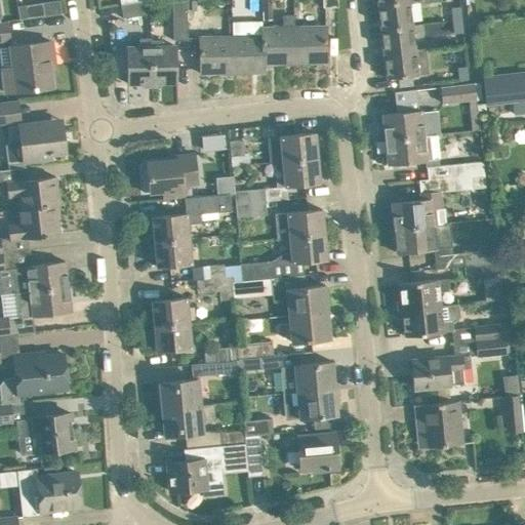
[(145,0),(120,4),(122,18),(150,13),(149,0),(145,0)]
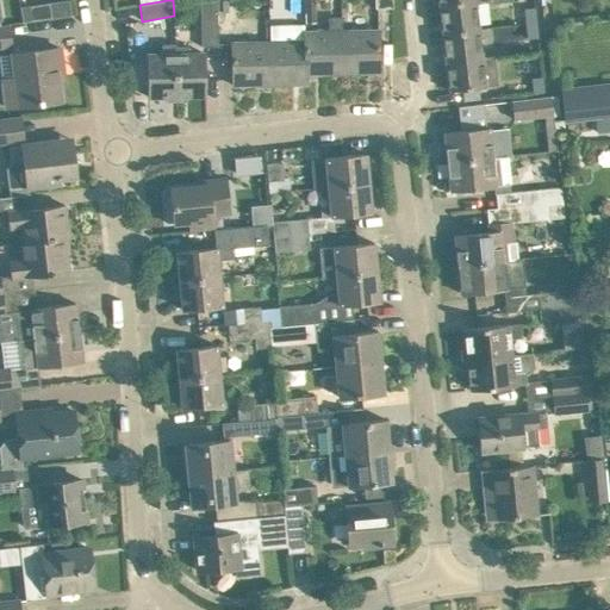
[(217,0),(217,13),(217,25),(234,24),(232,0),(217,0)]
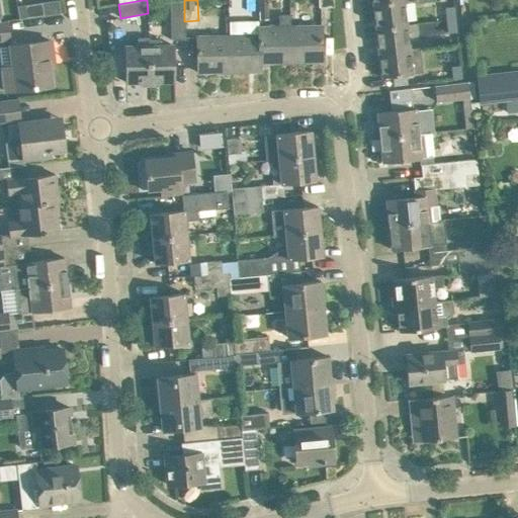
[(227,0),(228,21),(238,21),(237,0),(227,0)]
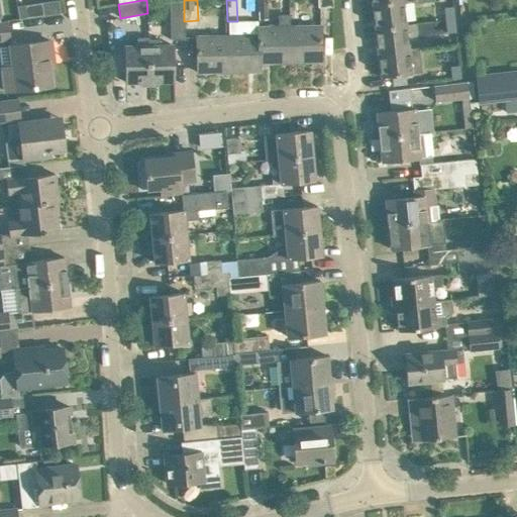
[(257,0),(259,19),(268,19),(266,0),(257,0)]
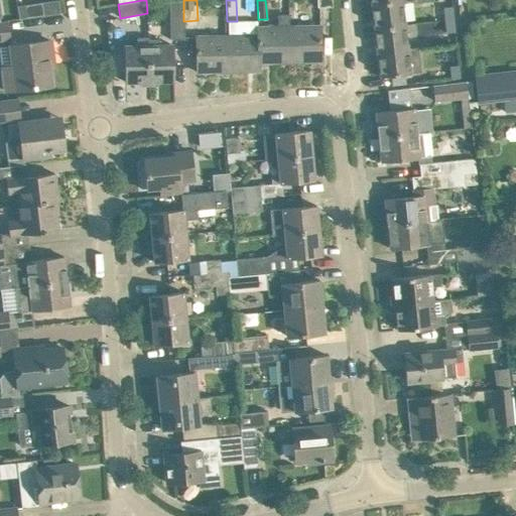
[(372,4),(374,28),(405,24),(402,1),(372,4)]
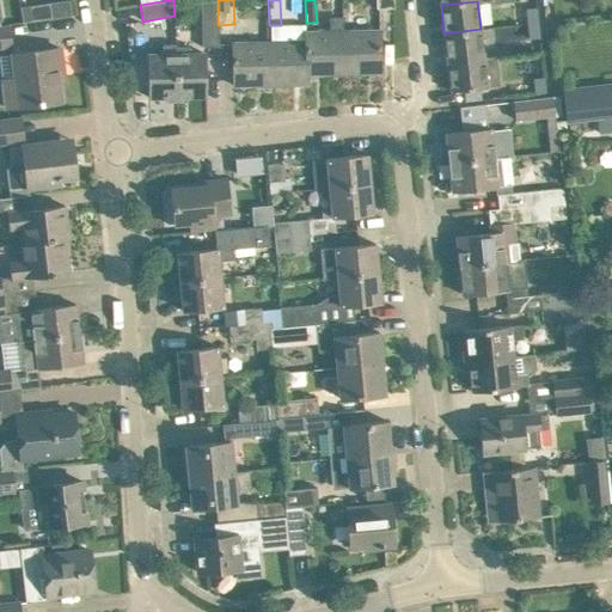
[(29,6),(31,20),(51,18),(49,2),(29,6)]
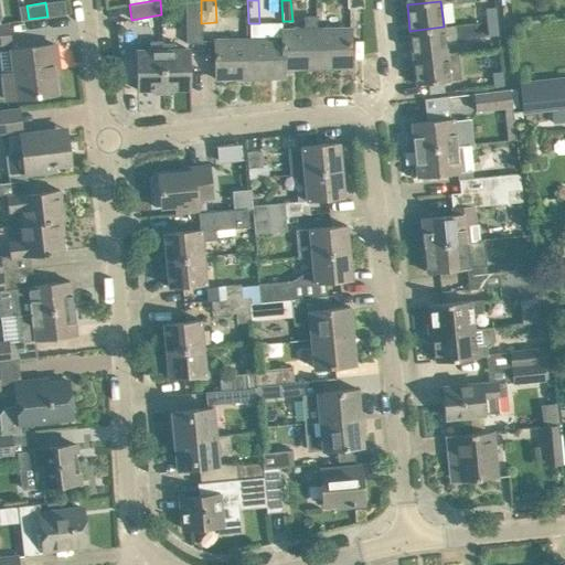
[(486,8),(488,22),(497,21),(496,7),(486,8)]
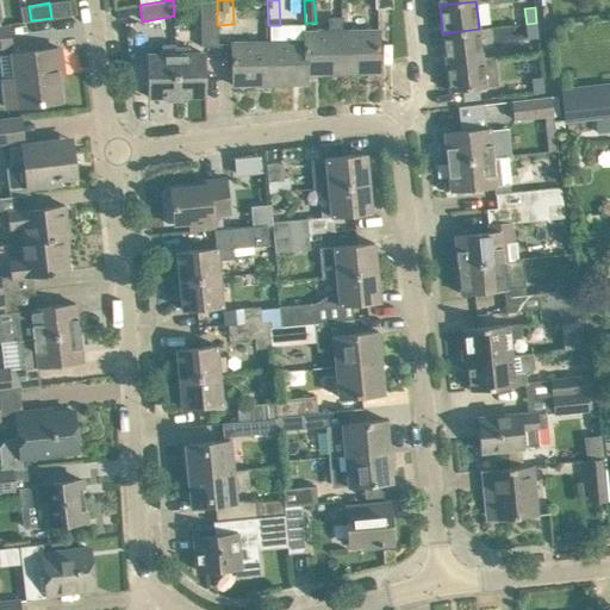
[(217,25),(217,13),(199,13),(199,47),(218,47),(217,25)]
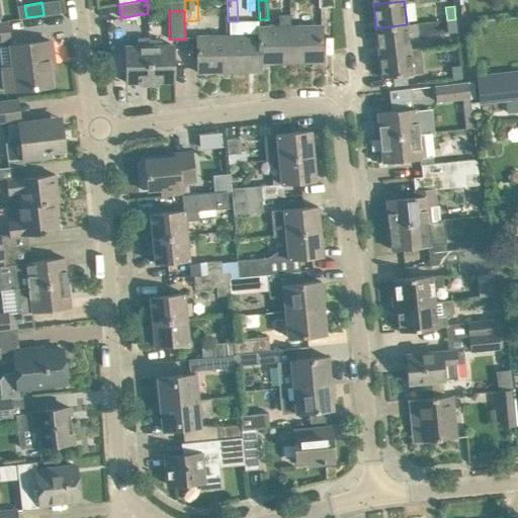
[(279,16),(279,26),(258,26),(258,34),(259,34),(260,63),(273,63),(273,62),(290,62),(289,26),(289,16),(279,16)]
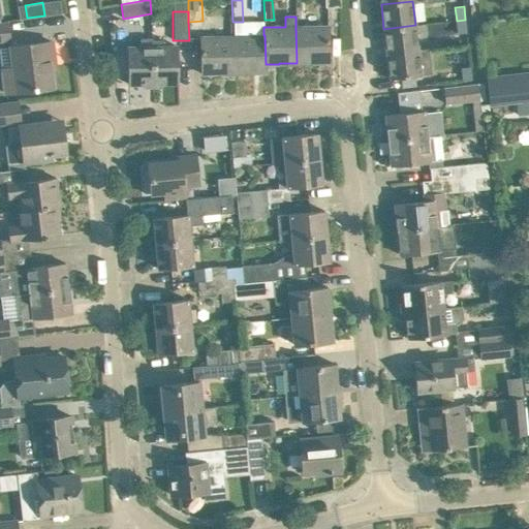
[(465,20),(457,21),(458,33),(467,32),(465,20)]
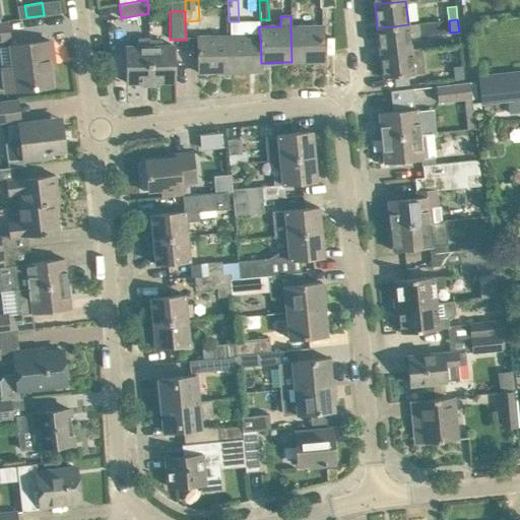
[(0,43),(11,42),(8,20),(0,21),(0,43)]
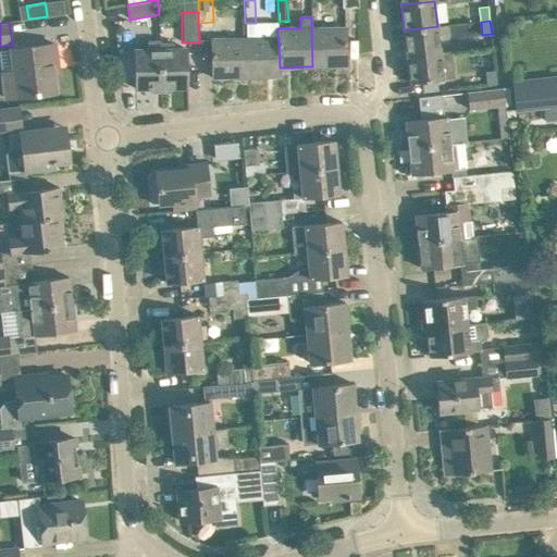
[(404,31),(407,57),(441,52),(437,26),(404,31)]
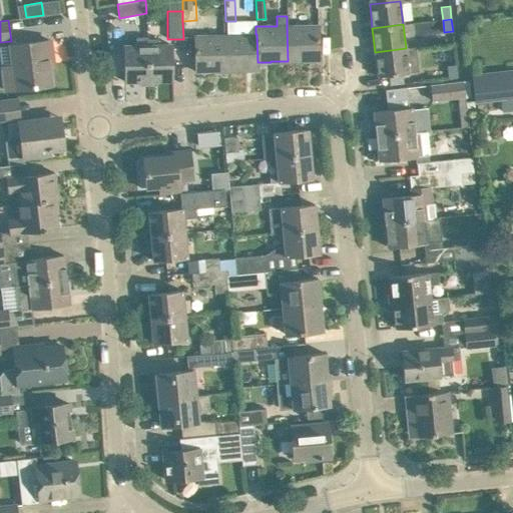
[(318,25),(287,26),(288,61),(305,60),(305,61),(319,61),(318,25)]
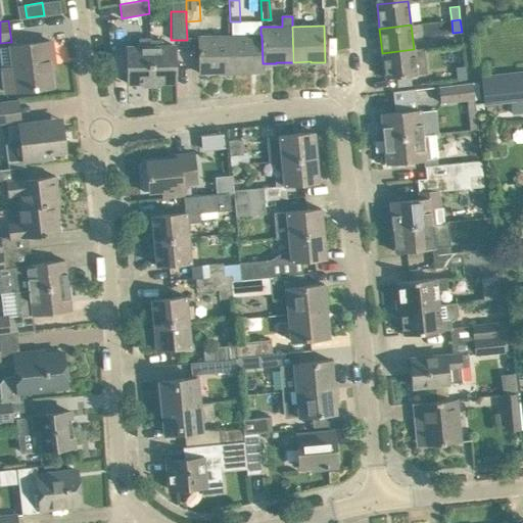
[(260,35),(231,36),(232,72),(248,72),(248,73),(263,72),(263,63),(262,35),(260,35)]
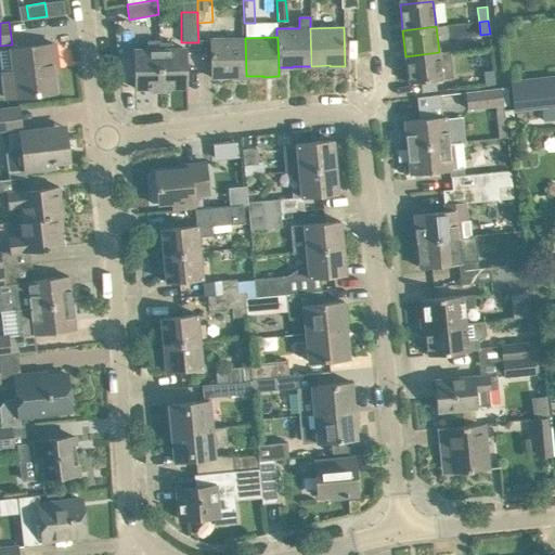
[(246,76),(245,38),(211,39),(211,78),(227,77),(227,76),(246,76)]
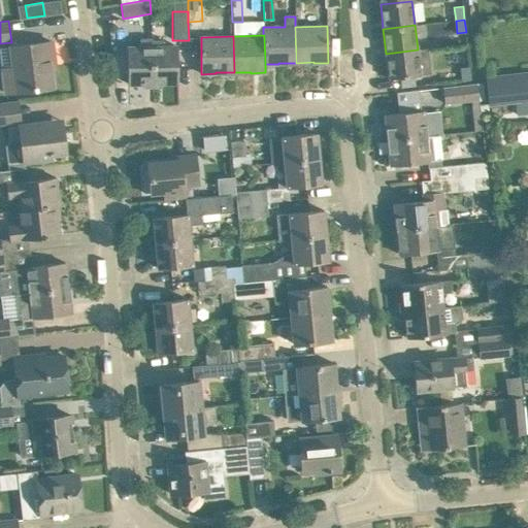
[(128,85),(153,84),(152,46),(152,39),(141,39),(141,46),(127,47),(128,85)]
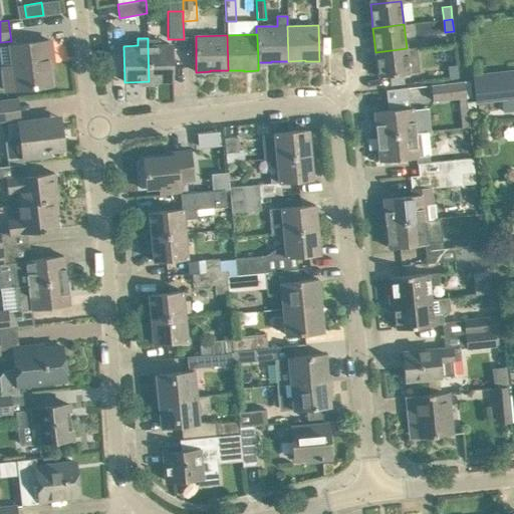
[(148,38),(148,45),(149,81),(173,80),(172,44),(159,45),(159,38),(148,38)]
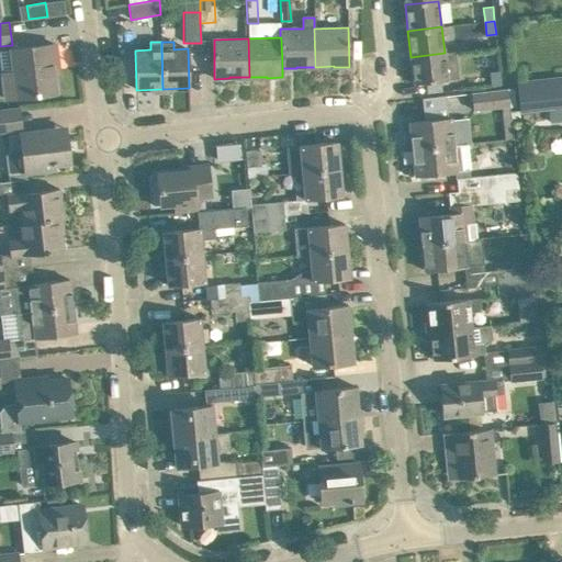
[(55,44),(11,49),(13,71),(0,72),(0,74),(3,100),(56,92),(53,63),(57,63),(55,44)]
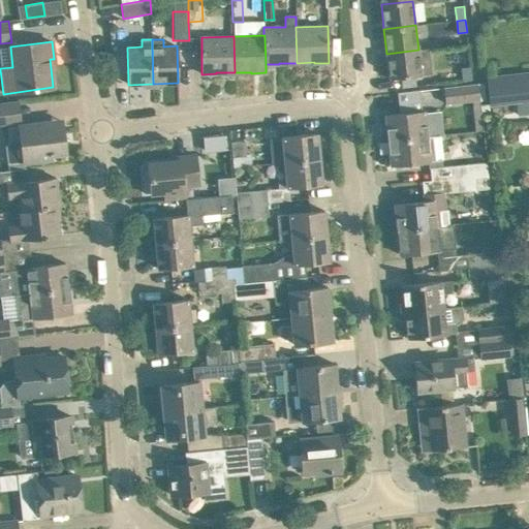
[(432,74),(429,49),(418,50),(386,54),(390,79),(421,75),(432,74)]
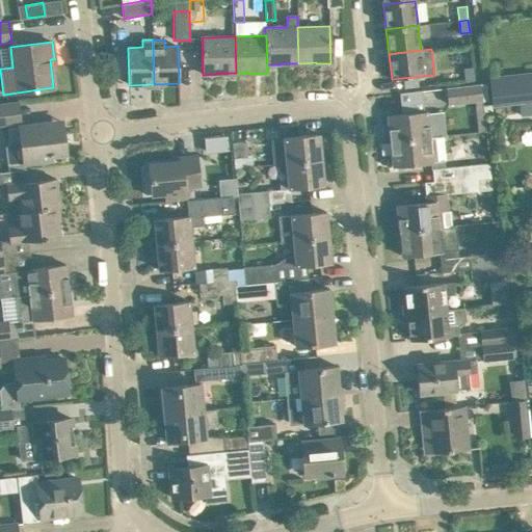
[(463,69),(466,83),(475,82),(473,68),(463,69)]
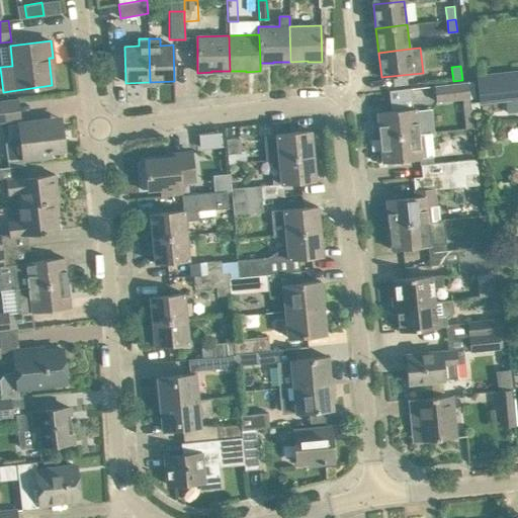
[(517,69),(476,75),(480,103),(517,98),(517,69)]
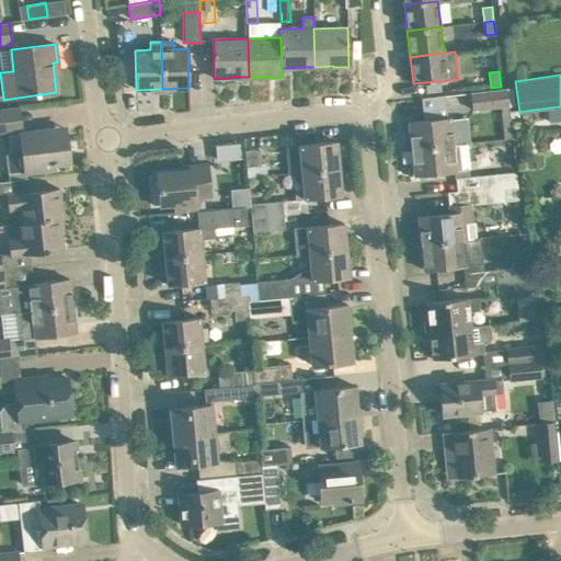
[(502,122),(510,122),(506,89),(471,92),(473,112),(501,110),(502,122)]
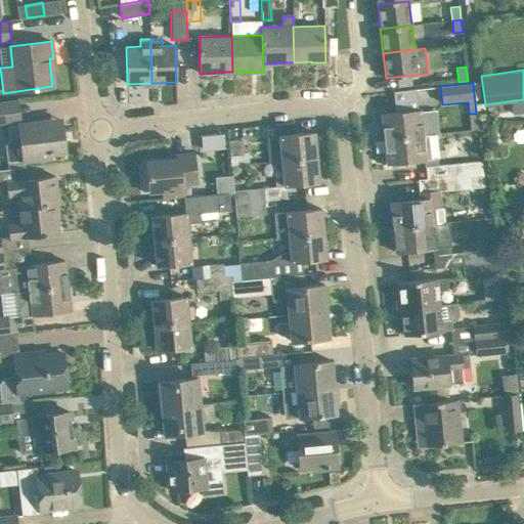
[(523,113),(523,100),(511,102),(513,115),(523,113)]
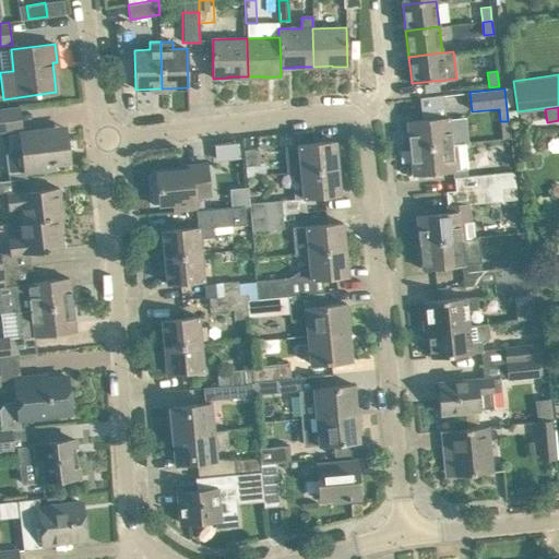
[(407,122),(409,149),(464,143),(470,143),(466,118),(449,119),(449,118),(407,122)]
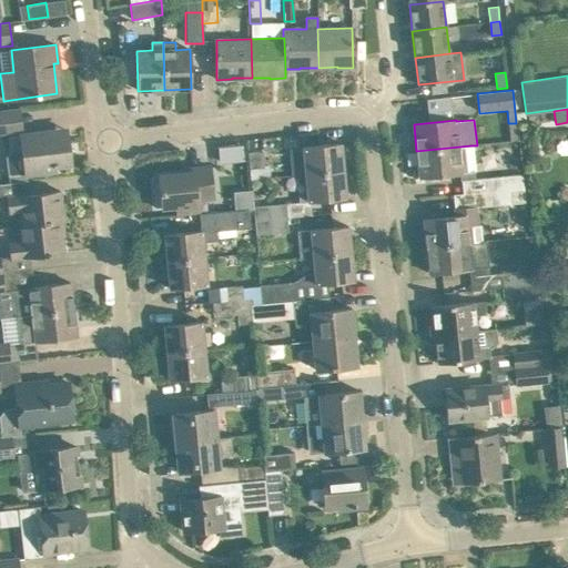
[(70,164),(66,130),(21,135),(8,138),(10,154),(24,152),(27,174),(54,170),(54,165),(70,164)]
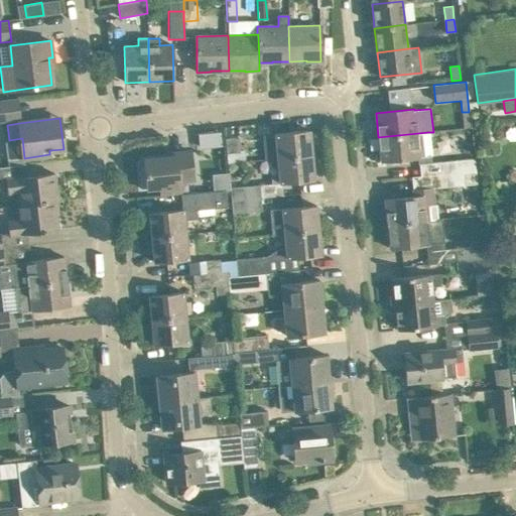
[(223,130),(213,131),(213,137),(218,141),(224,140),(223,130)]
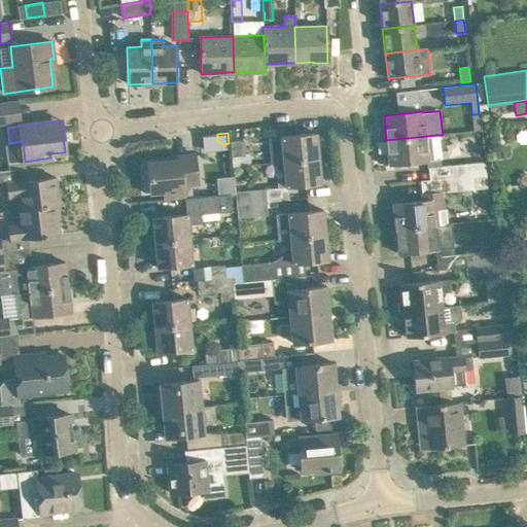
[(281,137),(283,162),(318,159),(316,133),(281,137)]
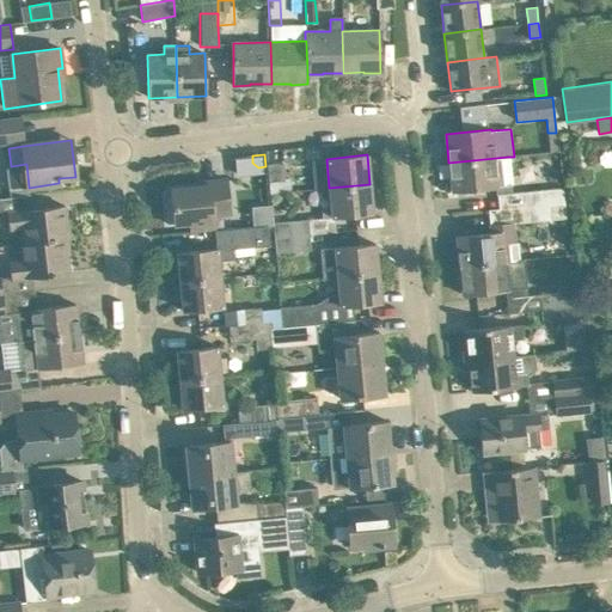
[(508,157),(448,163),(452,191),(495,188),(496,194),(512,193),(508,157)]
